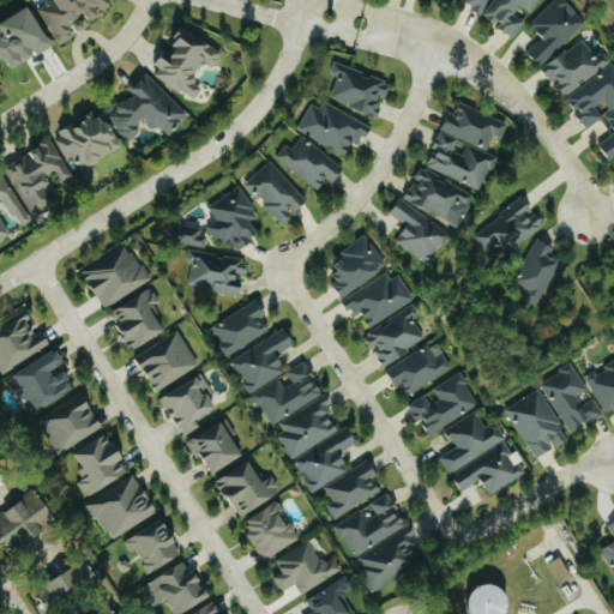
[(468,0),(465,8),(501,22),(499,30),(518,37),(524,19),(517,17),(521,10),(536,14),(541,0),(468,0)]
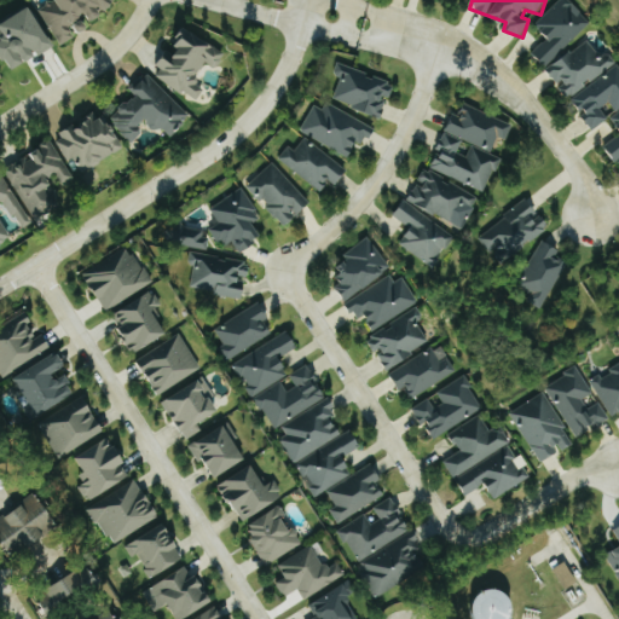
[(593,24),(571,0),(562,0),(536,25),(549,39),(533,53),(547,67),(593,24)]
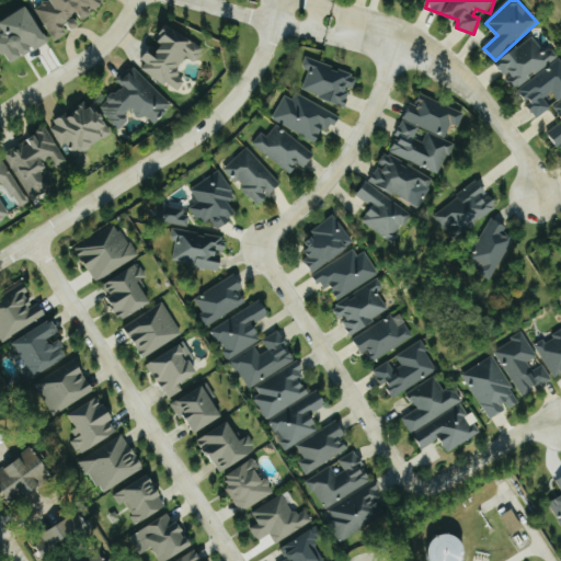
[(50,44),(30,7),(0,22),(0,48),(9,66),(50,44)]
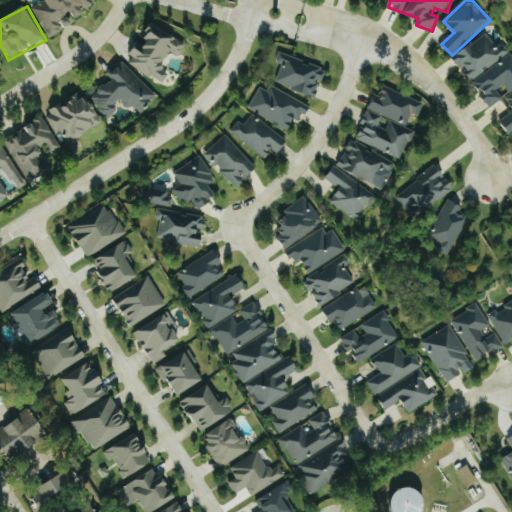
[(187,45),(153,22),(141,40),(142,40),(128,61),(163,85),(170,75),(161,69),(172,52),(180,57),(187,45)]
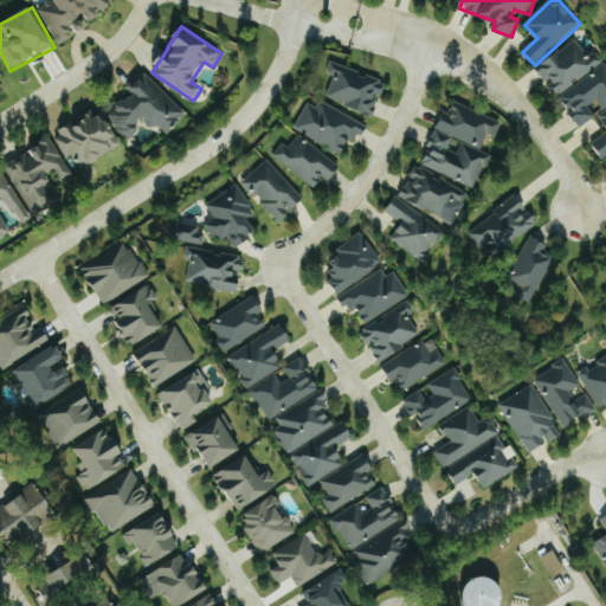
[(588,56),(577,39),(537,69),(548,84),(549,83),(559,96),(605,63),(595,51),(588,56)]
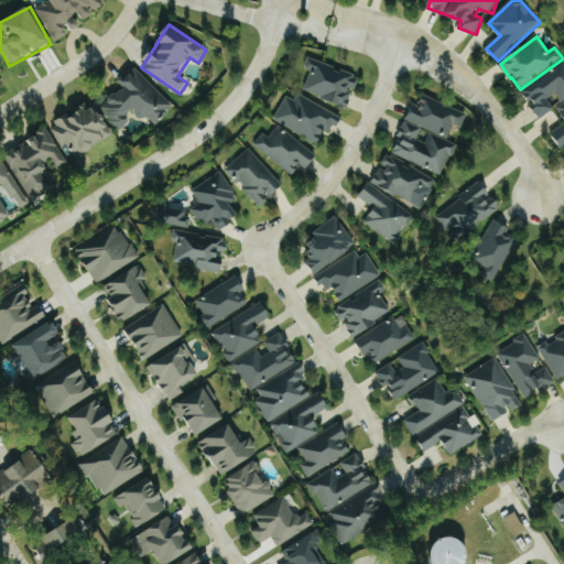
[(347,107),(354,89),(357,90),(361,77),(308,58),(304,67),(312,71),(304,91),(347,107)]
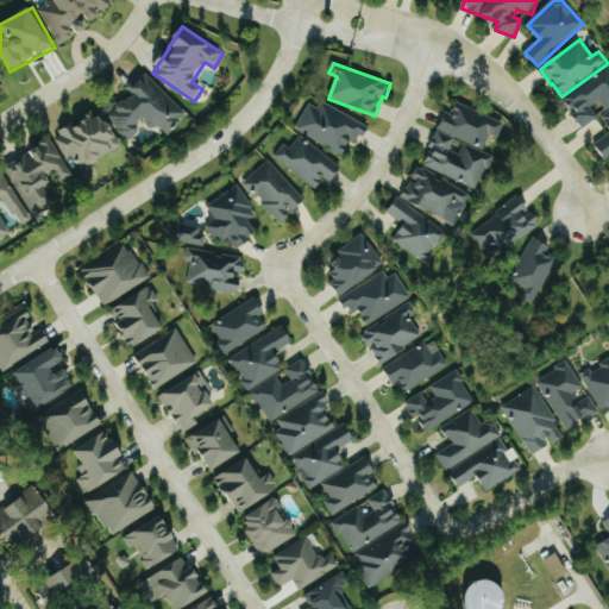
[(584,129),(600,117),(592,107),(600,101),(608,111),(608,110),(608,63),(564,98),(576,112),(573,114),(584,129)]
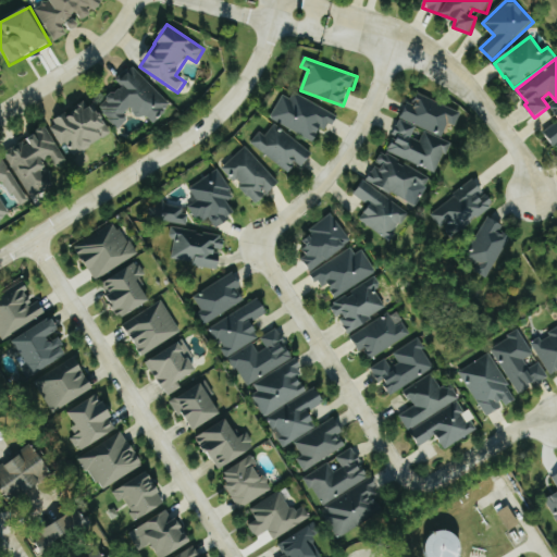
[(172,106),(133,65),(118,81),(122,85),(99,108),(118,127),(134,111),(143,120),(147,115),(153,123),(172,106)]
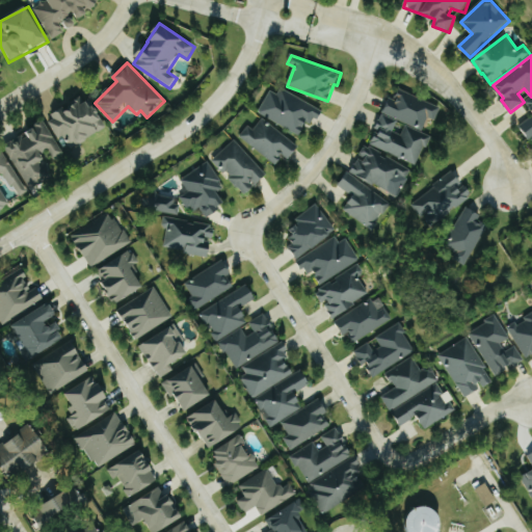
[(270,90),(259,113),(301,135),(308,124),(313,127),(322,110),(283,89),(280,96),(270,90)]
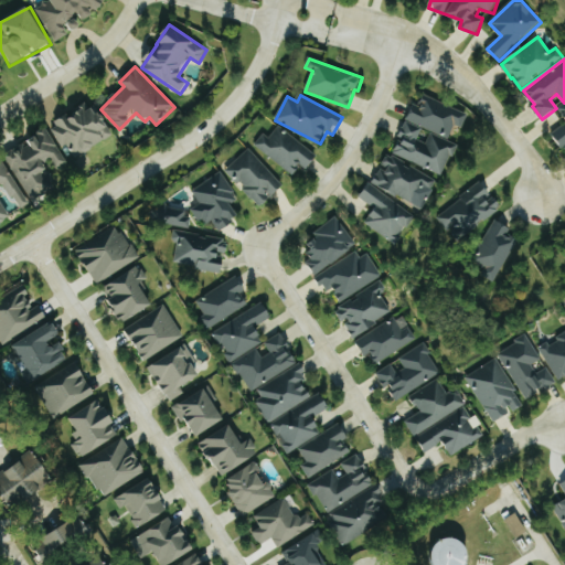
[(446,174),(457,145),(449,141),(456,125),(464,128),(469,114),(424,96),(420,106),(414,104),(394,155),(446,174)]
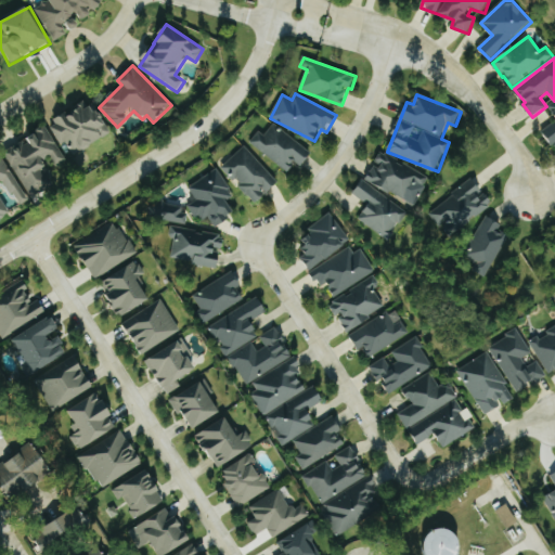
[(111,137),(97,105),(88,108),(85,101),(74,106),(76,110),(51,120),(62,145),(67,142),(73,153),(111,137)]
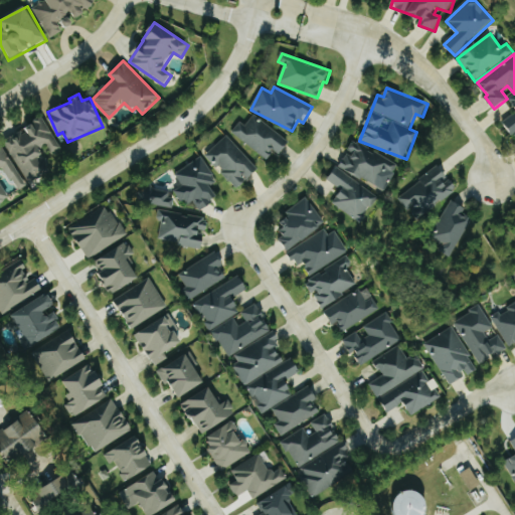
[(514,96),(510,101),(514,107),(514,113),(504,123),(514,134),(514,96)]
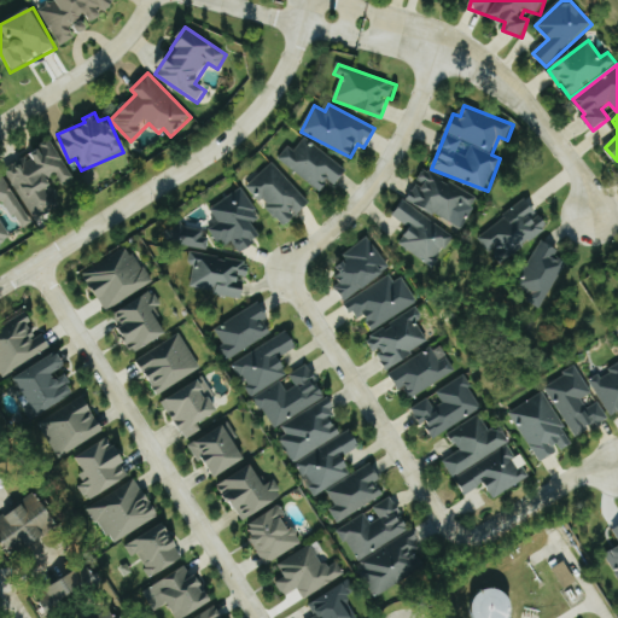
[(279,158),(321,193),(331,181),(337,186),(349,172),(307,138),(296,151),(289,145),(279,158)]
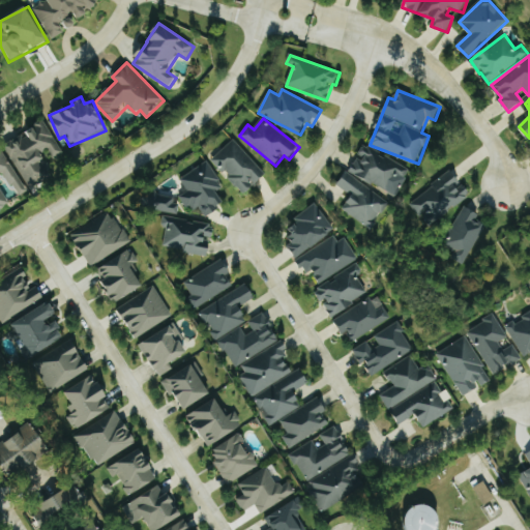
[(29,188),(54,176),(42,154),(50,151),(54,159),(63,154),(47,122),(5,144),(29,188)]
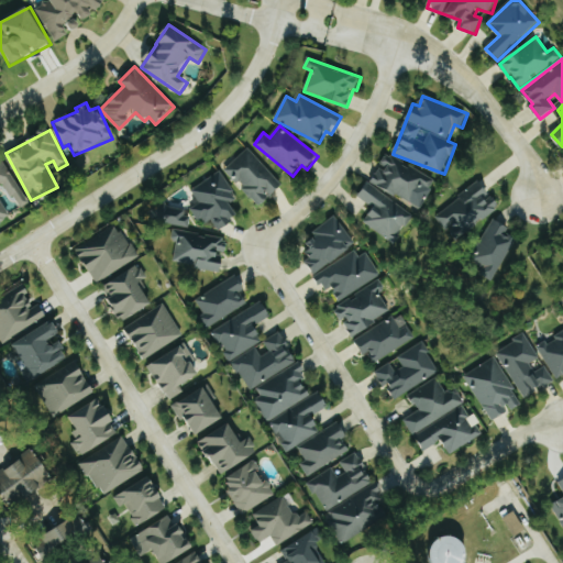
[(261,207),(284,186),(249,148),(225,169),(261,207)]
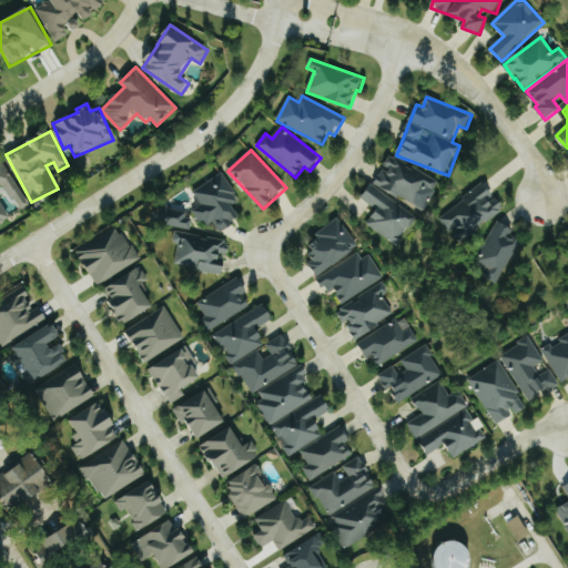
[(440,185),(392,154),(384,166),(386,168),(376,182),(424,212),(440,185)]
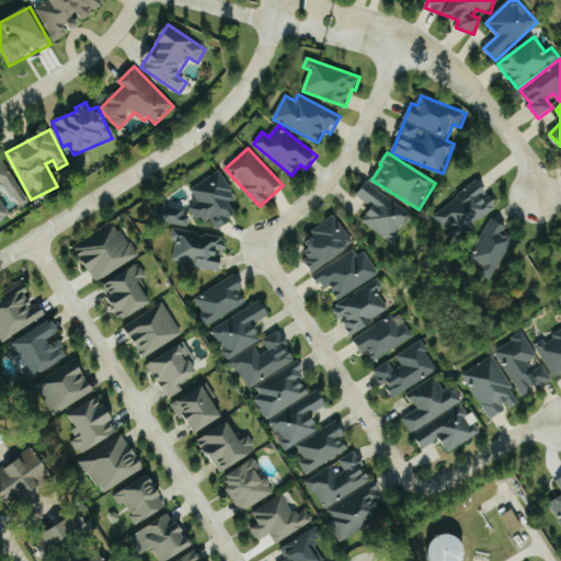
[(30,203),(2,157),(0,157),(0,222),(12,217),(0,196),(0,186),(6,183),(21,208),(30,203)]
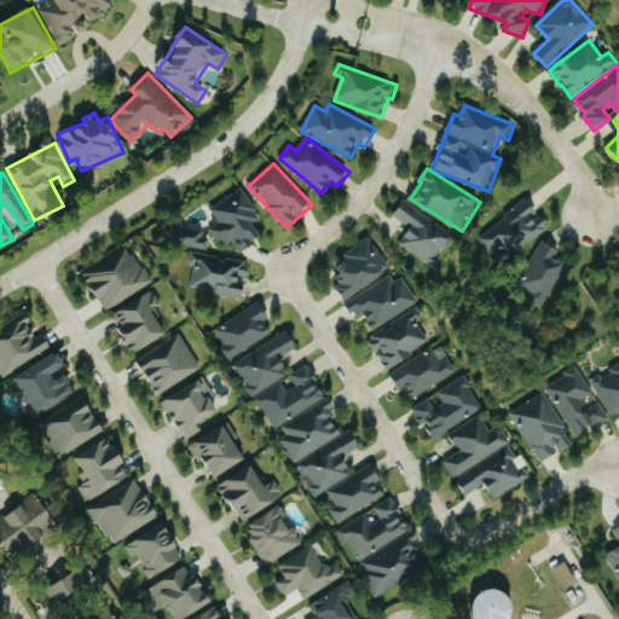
[(212,209),(220,224),(212,229),(224,248),(235,242),(241,253),(264,239),(254,223),(261,219),(244,190),(212,209)]
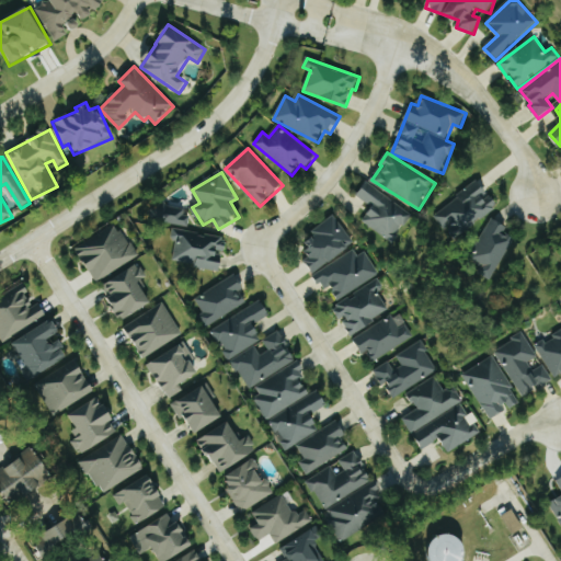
[(435,213),(453,239),(499,208),(480,182),(435,213)]
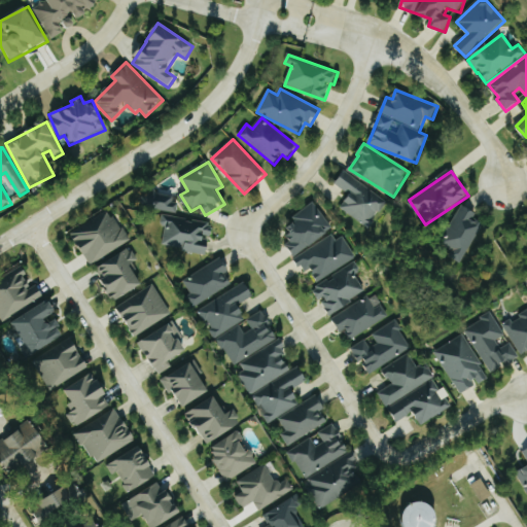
[(389,203),(346,172),(337,185),(350,195),(341,208),(371,229),(389,203)]
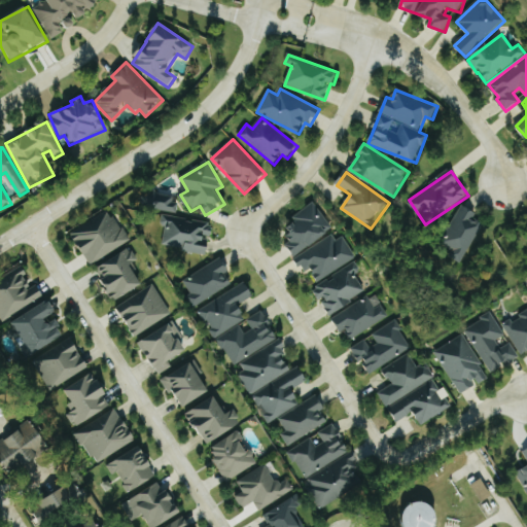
[(164,246),(197,253),(209,253),(206,236),(212,236),(212,223),(199,220),(195,221),(177,216),(175,198),(150,191),(147,205),(147,208),(163,212),(164,238),(164,239),(164,246)]
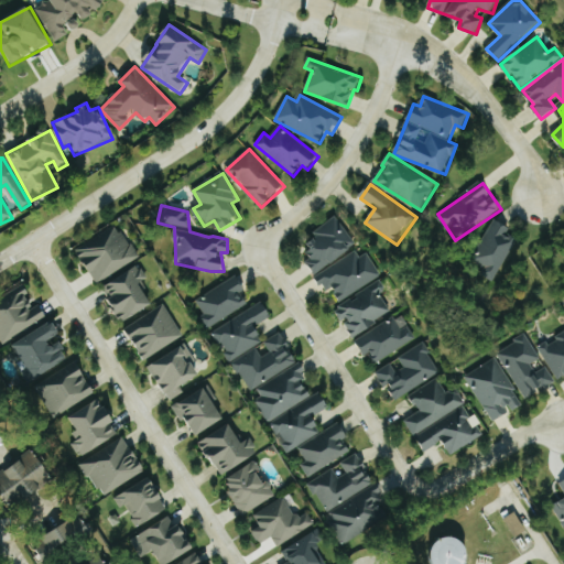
[(315,277),(358,247),(338,218),(306,239),(315,252),(304,260),(315,277)]
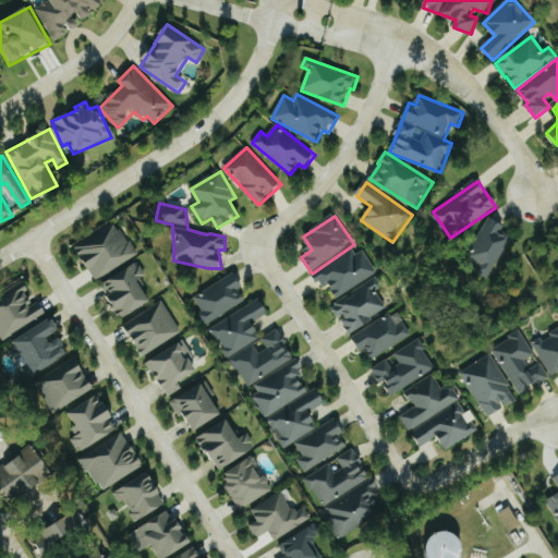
[(465,264),(489,278),(513,238),(504,231),(506,227),(493,218),(465,264)]
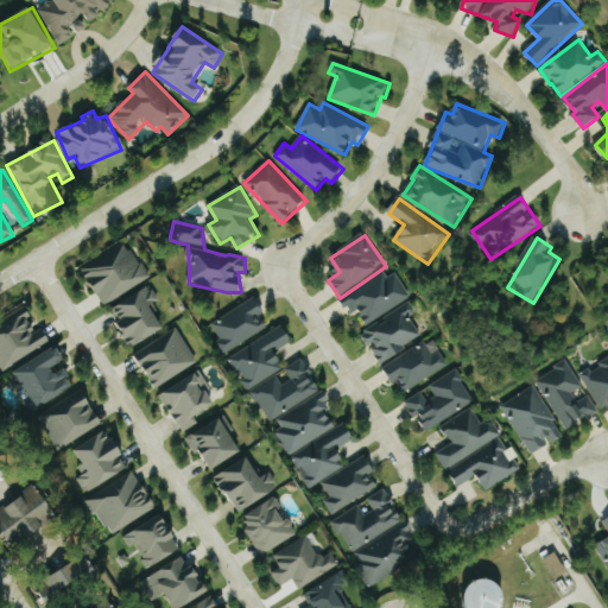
[(106,306),(150,279),(127,241),(82,270),(106,306)]
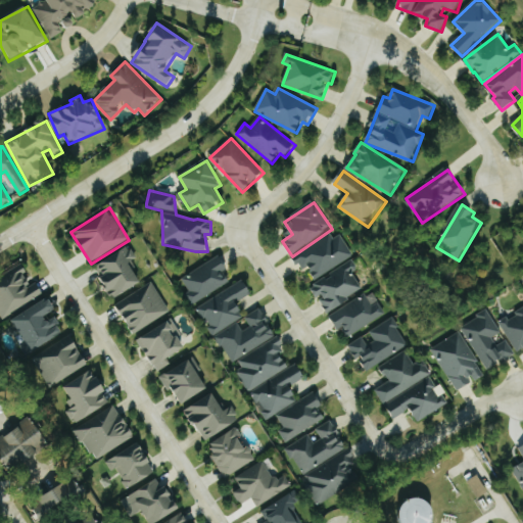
[(354,256),(341,234),(334,238),(331,234),(294,255),(303,270),(308,267),(316,279),(354,256)]
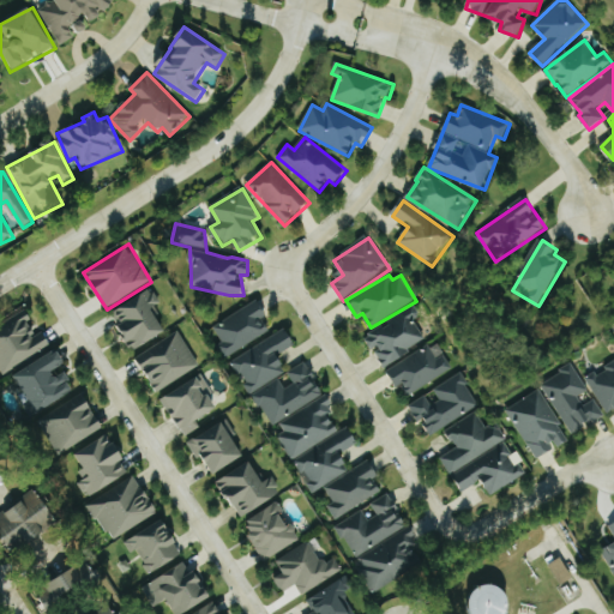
[(137,349),(168,330),(154,307),(161,302),(152,288),(114,312),(137,349)]
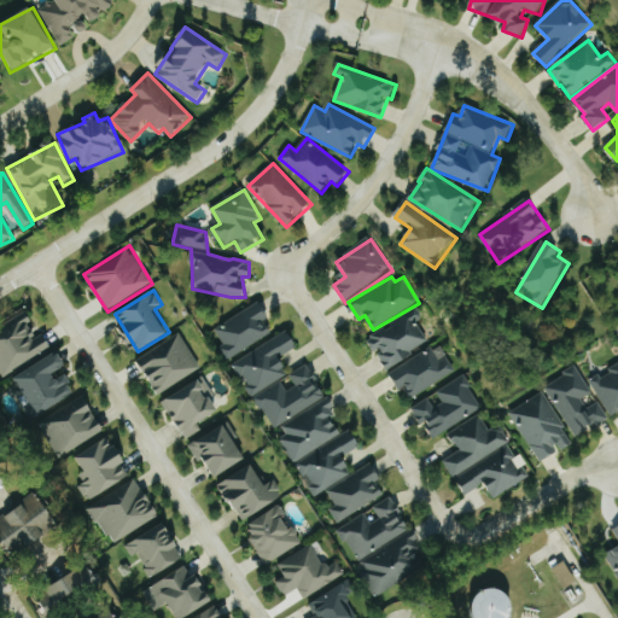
[(273,332),(266,320),(272,316),(261,301),(216,330),(225,343),(220,347),(228,361),(273,332)]
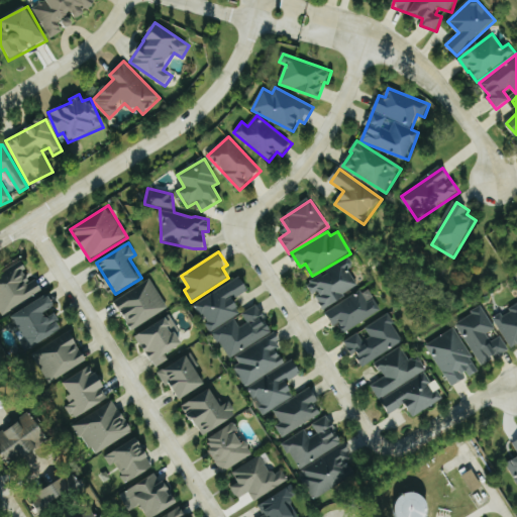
[(323,308),(359,287),(348,270),(354,266),(350,257),(307,284),(314,295),(315,295),(323,308)]
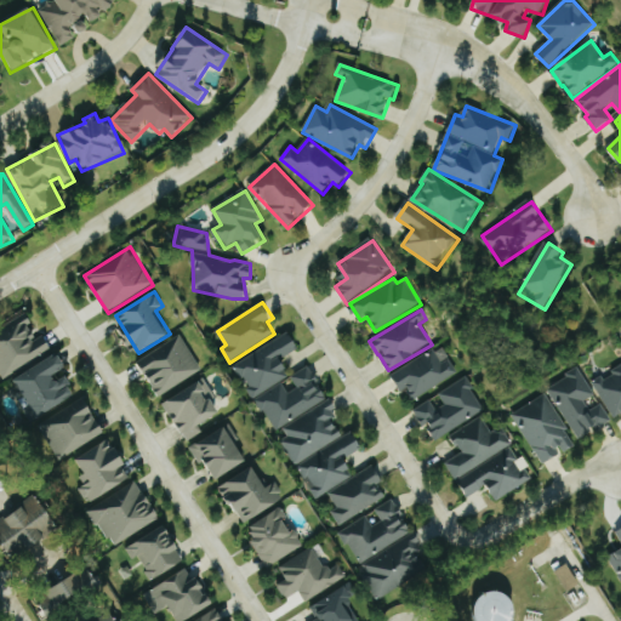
[(0,366),(7,377),(52,347),(44,335),(40,337),(24,313),(0,330),(0,366)]
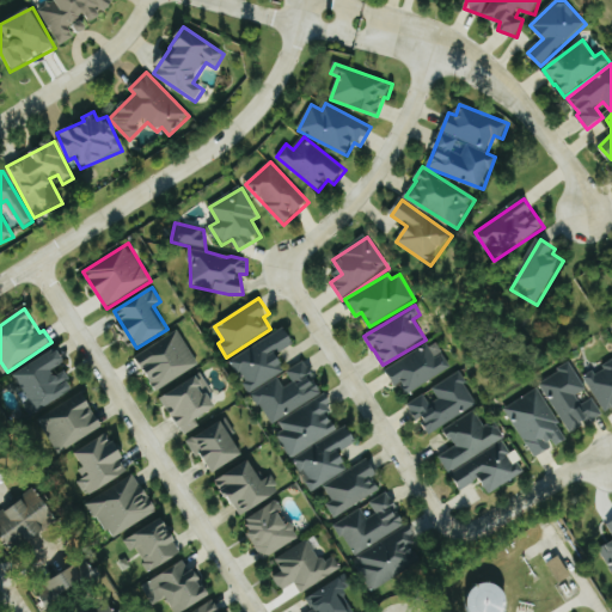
[(288,371),(277,353),(297,343),(288,328),(232,357),(269,424),(324,393),(306,360),(288,371)]
